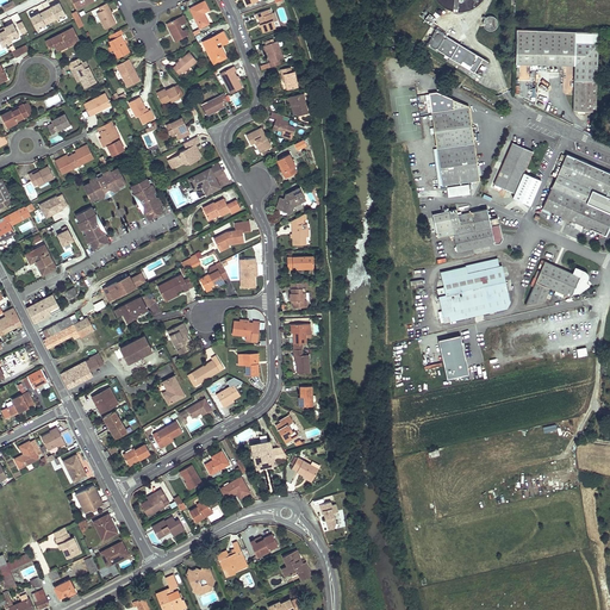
[(43,0),(25,8),(35,30),(66,14),(58,0),(43,0)]
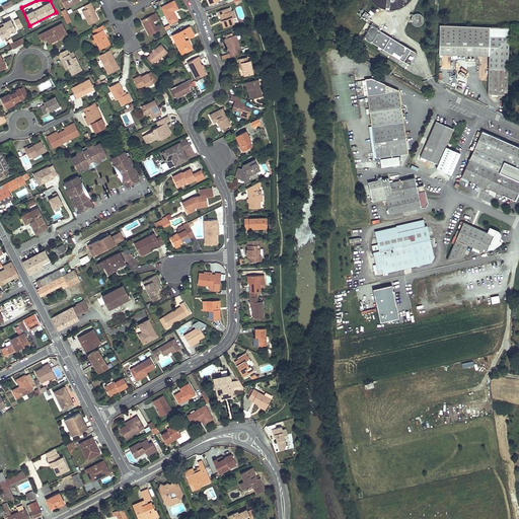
[(178,8),(174,1),(161,7),(170,23),(178,20),(174,13),(173,14),(171,11),(173,10),(178,8)]
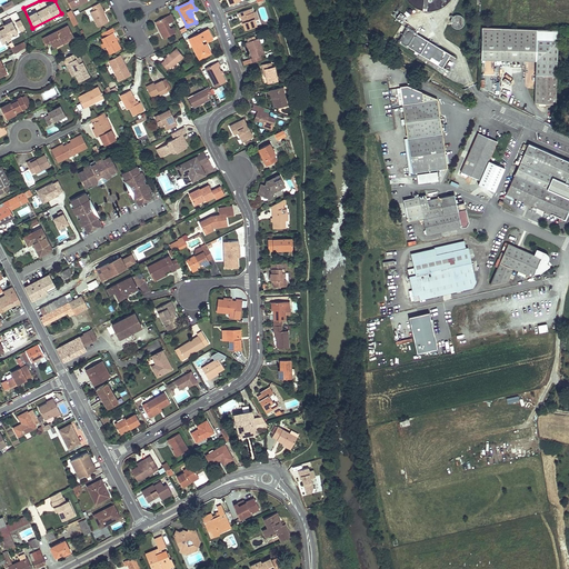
[(100,2),(92,7),(95,11),(91,12),(99,27),(109,22),(105,13),(101,8),(102,7),(100,2)]
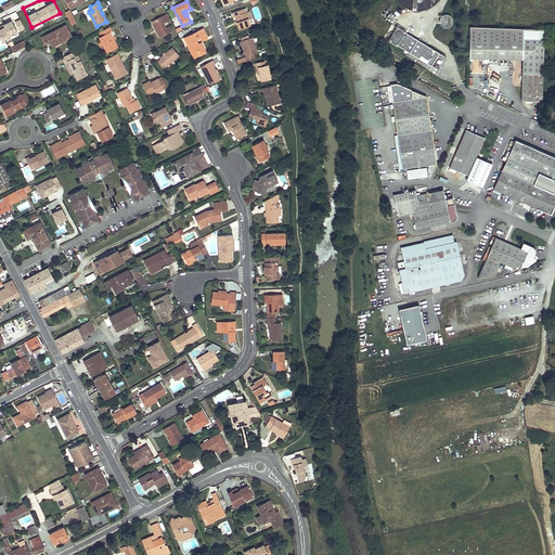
[(246,8),(232,12),(234,16),(235,15),(237,21),(239,24),(241,29),(250,25),(248,20),(253,17),(249,10),(247,11),(246,8)]
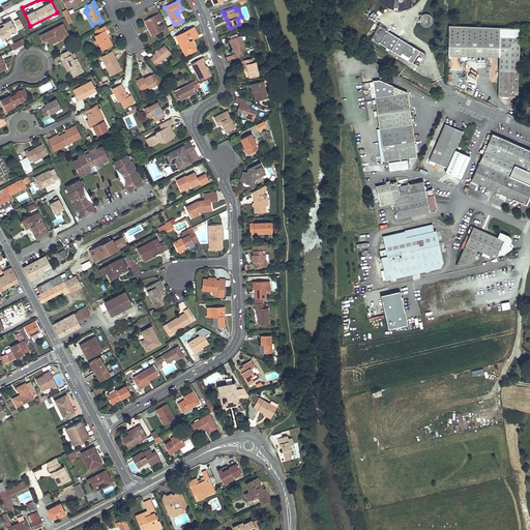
[(15,10),(8,15),(18,30),(24,27),(15,10)]
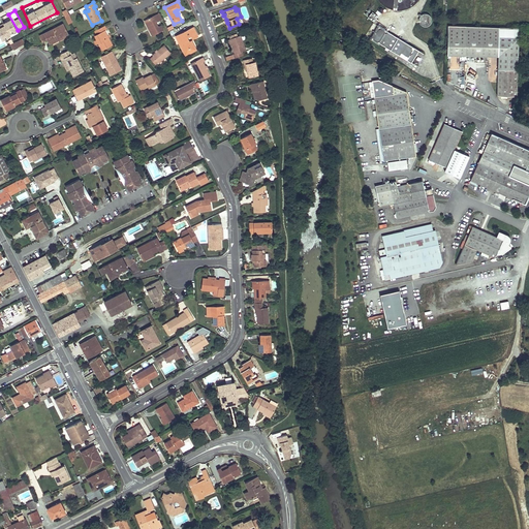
[(160,21),(157,14),(153,17),(154,19),(152,19),(151,17),(147,20),(148,23),(146,24),(149,29),(151,28),(152,30),(150,31),(152,36),(164,30),(161,25),(158,26),(156,23),(160,21)]
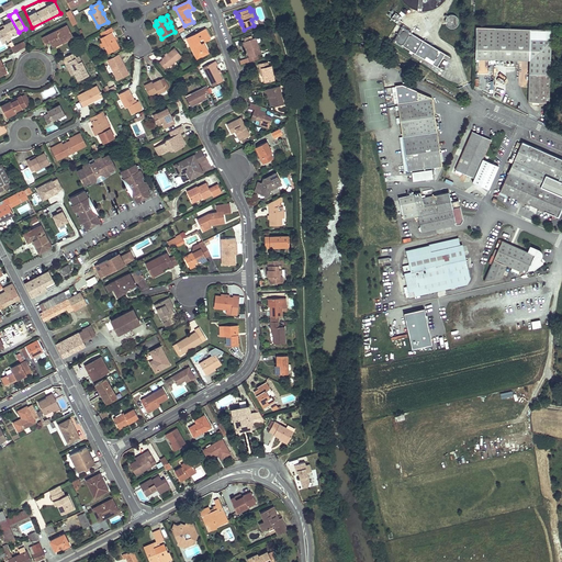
[(453,15),(451,15),(450,15),(448,15),(447,17),(446,18),(445,20),(445,21),(445,23),(446,24),(447,25),(448,26),(449,27),(450,27),(452,27),(453,27),(456,26),(457,25),(458,24),(458,23),(458,21),(458,20),(457,18),(456,17),(454,15),(453,15)]
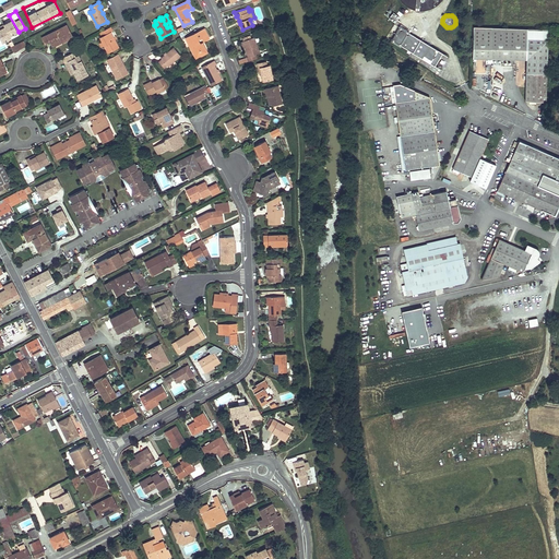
[(66,25),(43,37),(45,44),(50,40),(51,44),(61,39),(62,43),(72,37),(66,25)]
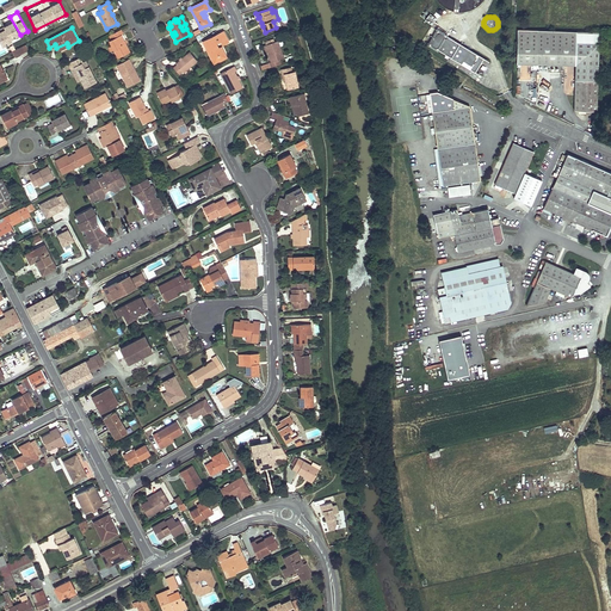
[(122,29),(110,35),(112,39),(110,41),(112,45),(115,50),(118,57),(130,51),(127,43),(124,39),(122,35),(124,34),(122,29)]
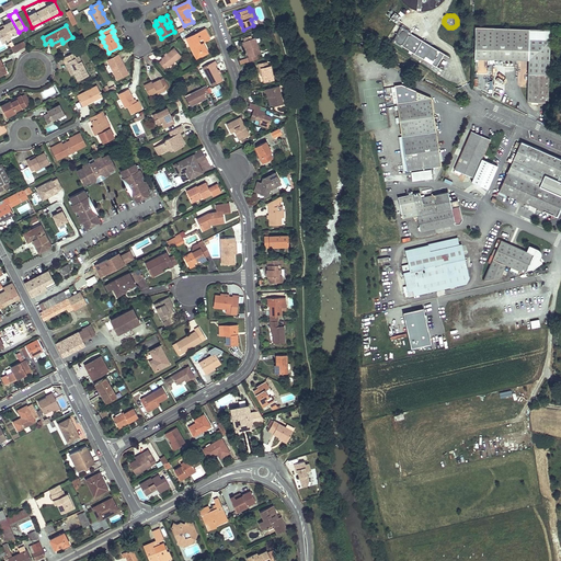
[(445,54),(400,26),(399,27),(401,29),(398,34),(396,33),(396,34),(398,35),(395,41),(392,39),(391,39),(436,67),(445,54)]
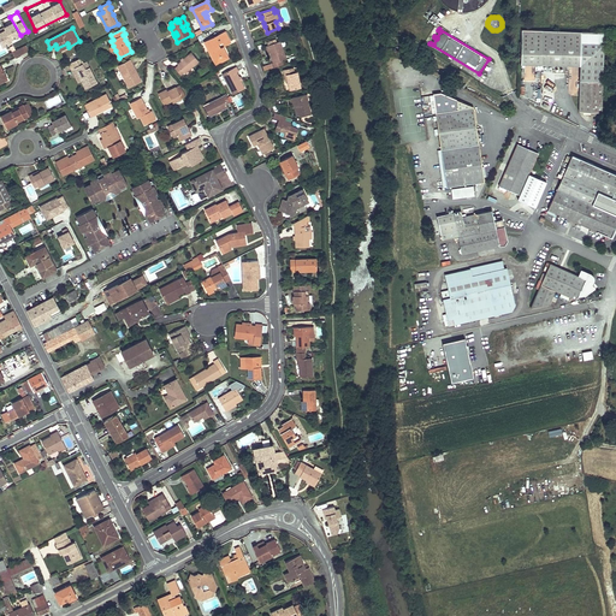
[(551,30),(521,30),(521,63),(535,64),(535,66),(542,66),(542,64),(580,65),(579,111),(602,112),(602,90),(603,81),(603,77),(603,58),(604,43),(604,31),(551,30)]
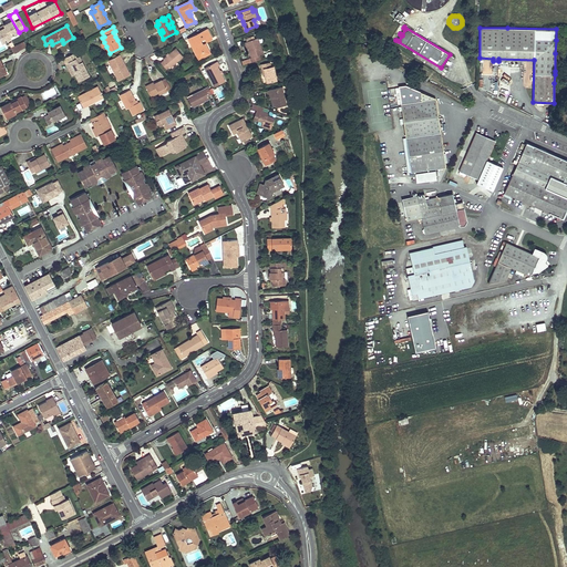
[(213,39),(207,29),(188,39),(194,49),(195,48),(200,59),(209,54),(206,50),(209,49),(206,43),(204,44),(200,40),(205,38),(207,41),(213,39)]
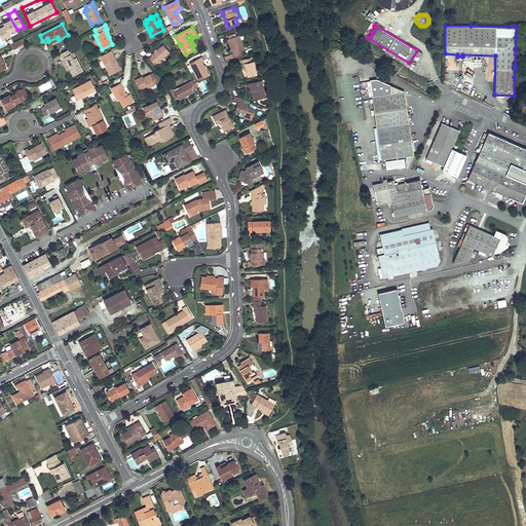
[(245,50),(239,35),(234,37),(229,39),(230,44),(233,53),(232,53),(233,58),(241,54),(240,51),(245,50)]
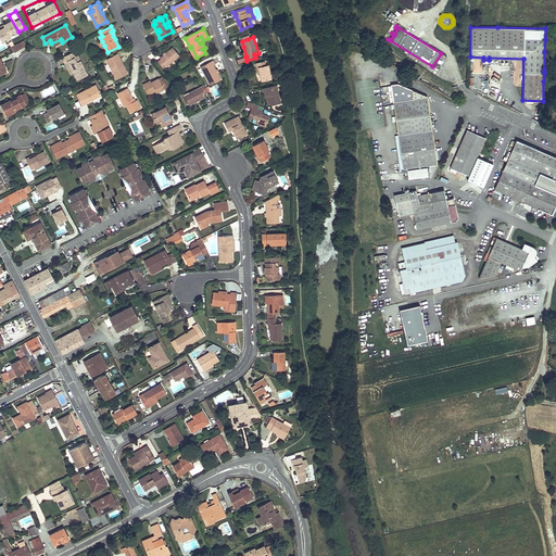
[(20,42),(11,47),(13,51),(22,47),(20,42)]
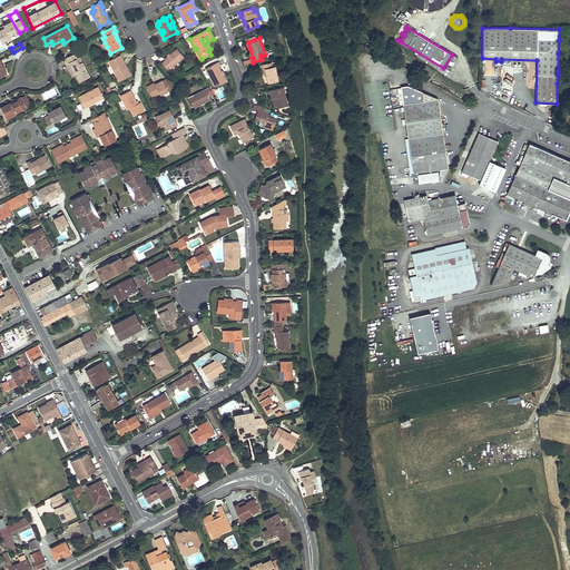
[(185,57),(178,48),(170,55),(168,56),(165,59),(163,62),(168,69),(172,66),(172,67),(185,57)]
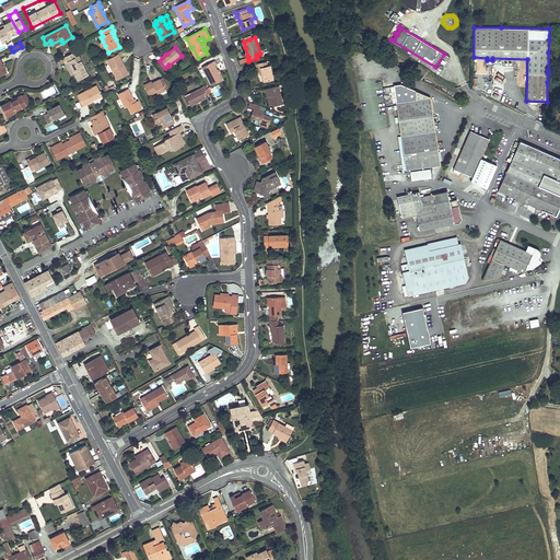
[(73,53),(62,58),(68,68),(71,67),(74,73),(78,80),(89,74),(81,61),(78,63),(74,58),(77,57),(73,53)]
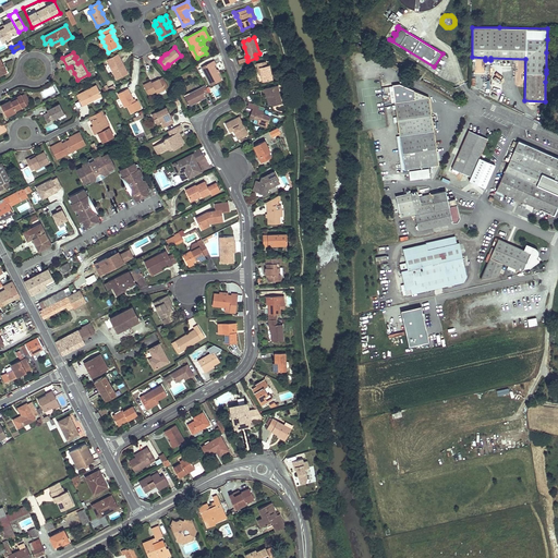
[(120,58),(118,53),(106,60),(117,79),(129,73),(123,63),(121,63),(119,59),(120,58)]
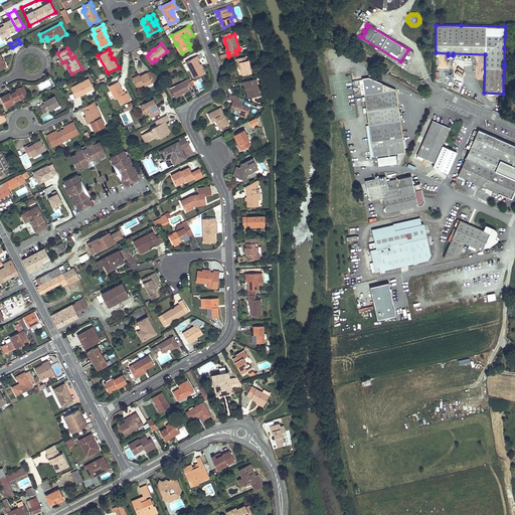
[(198,55),(193,57),(202,75),(205,73),(202,66),(200,64),(198,60),(200,59),(198,55)]
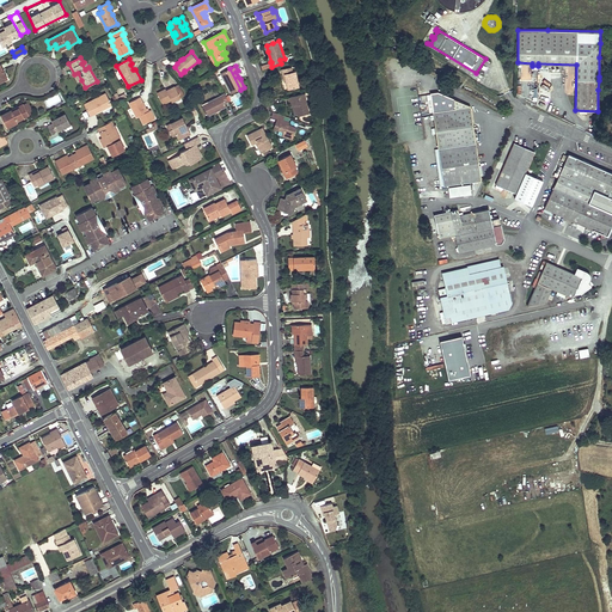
[(240,90),(230,68),(222,73),(232,93),(240,90)]
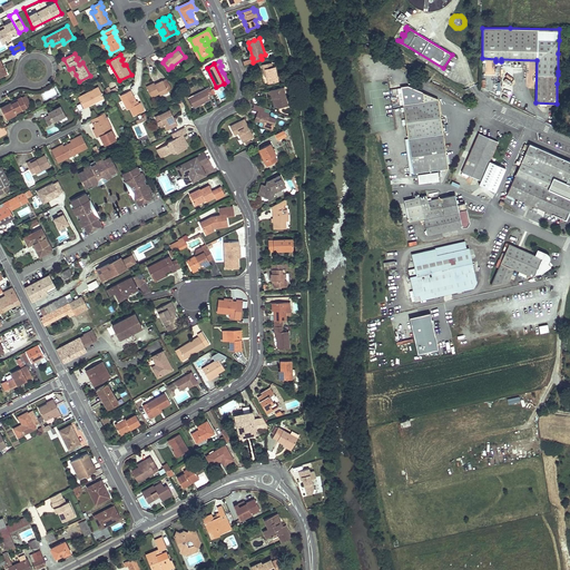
[(271,64),(261,65),(262,70),(264,69),(265,77),(267,84),(276,81),(273,67),(271,67),(271,64)]
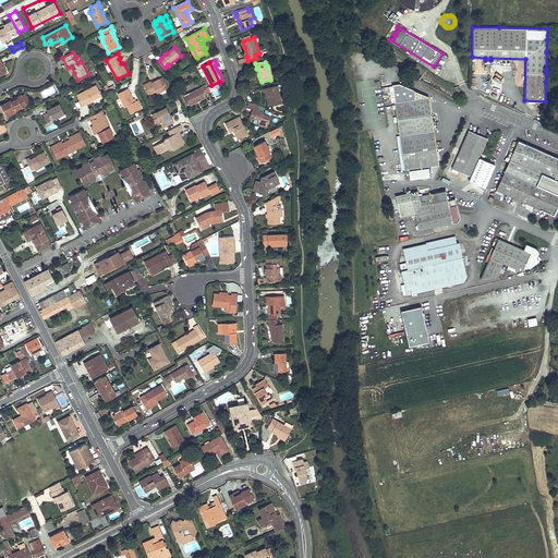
[(152,81),(144,84),(149,95),(156,91),(157,93),(166,88),(160,77),(153,82),(152,81)]
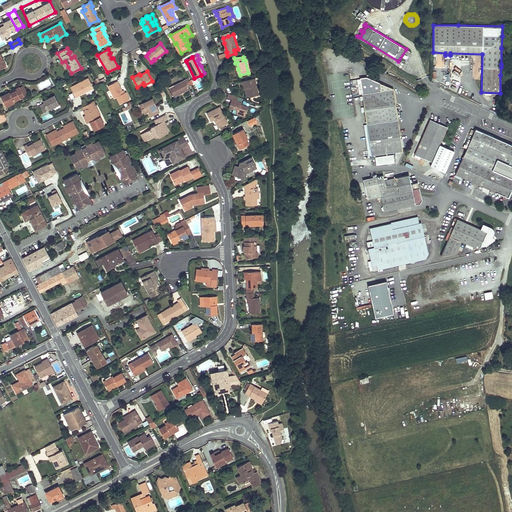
[(88,77),(70,87),(75,96),(82,93),(82,91),(83,90),(84,92),(93,87),(88,77)]
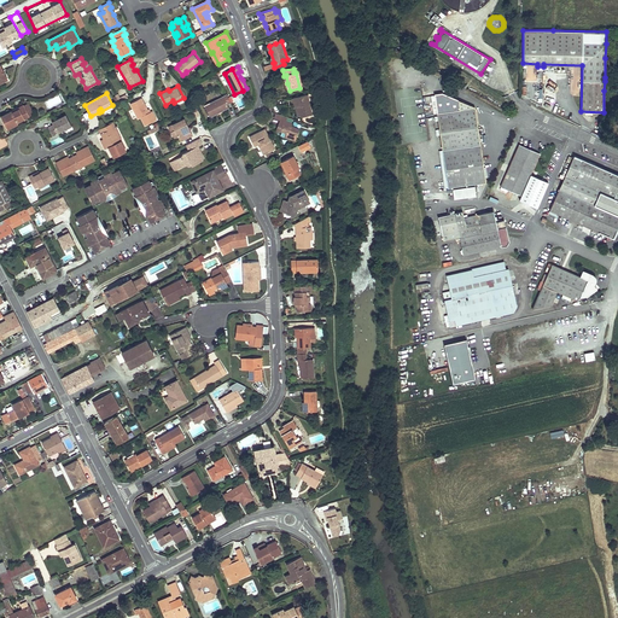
[(45,101),(48,109),(65,101),(62,94),(45,101)]
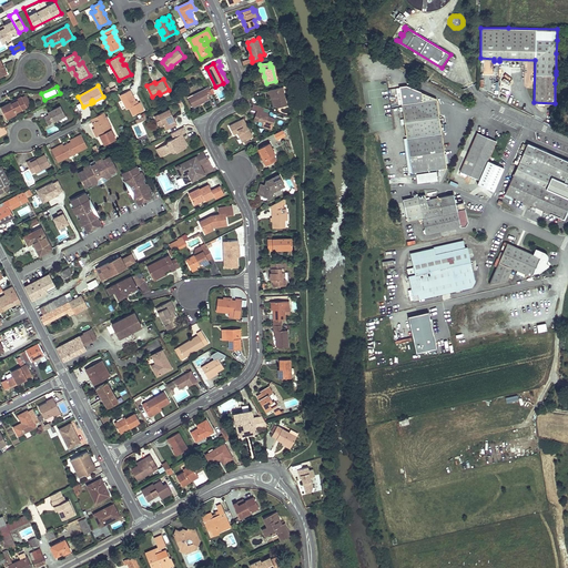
[(213,94),(210,87),(189,98),(193,108),(201,104),(200,102),(202,101),(203,102),(210,99),(209,95),(213,94)]
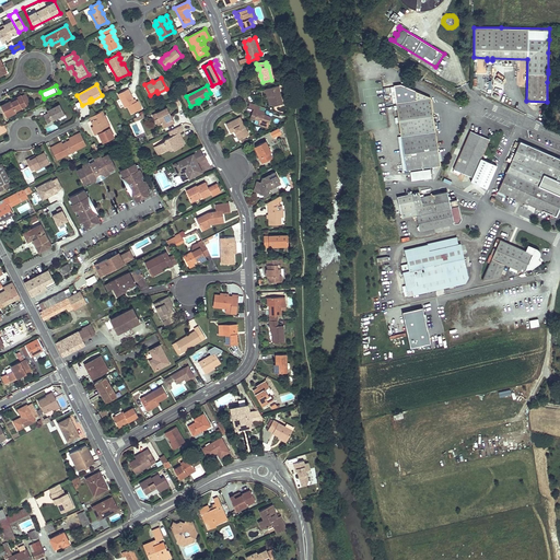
[(279,85),(266,88),(267,93),(268,97),(270,96),(272,105),(273,106),(283,104),(279,85)]
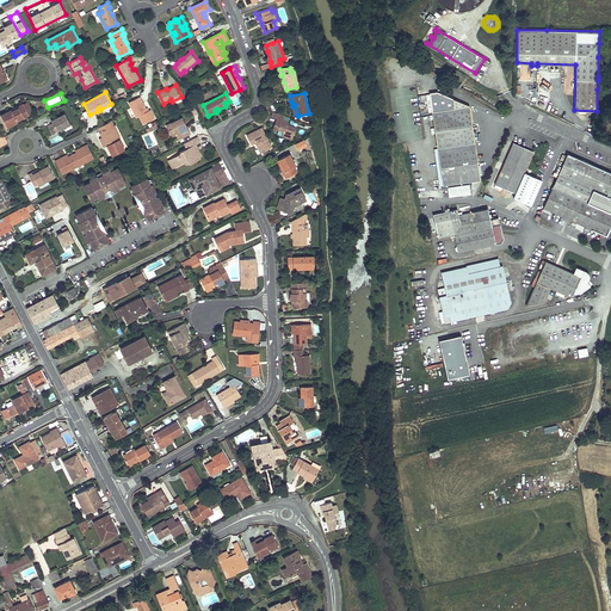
[(146,109),(140,97),(129,103),(136,117),(140,116),(143,124),(155,118),(150,110),(149,111),(147,111),(146,109)]
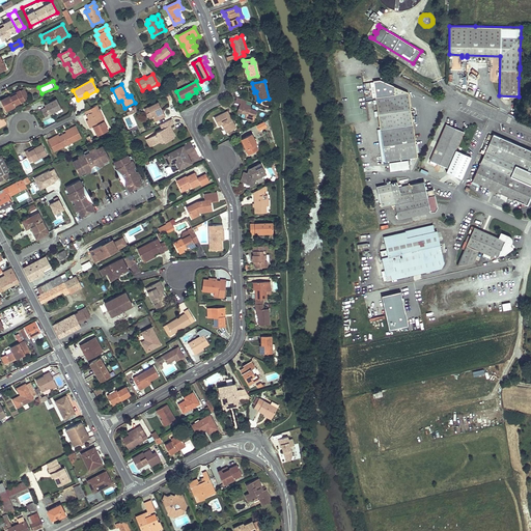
[(385,161),(417,157),(409,91),(394,87),(395,94),(375,96),(381,129),(385,161)]
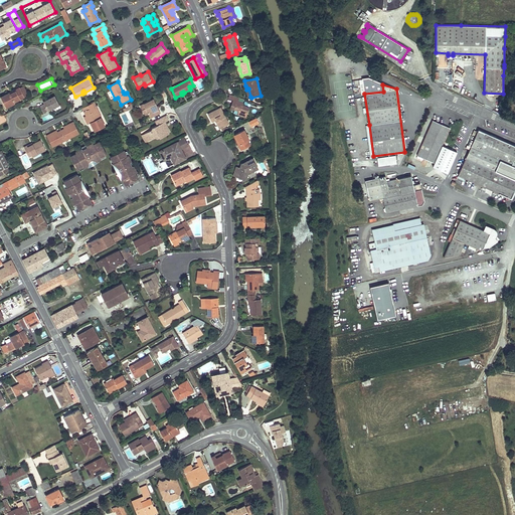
[(28,95),(23,86),(19,88),(24,97),(28,95)]
